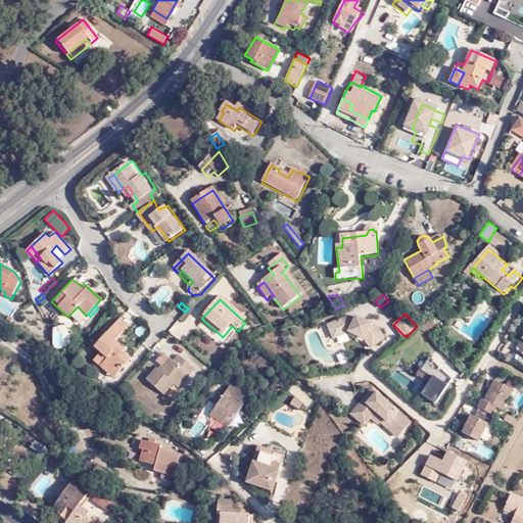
[(358,322),(350,319),(332,326),(337,339),(352,332),(368,339),(375,348),(387,338),(381,329),(375,327),(375,324),(360,318),(358,322)]
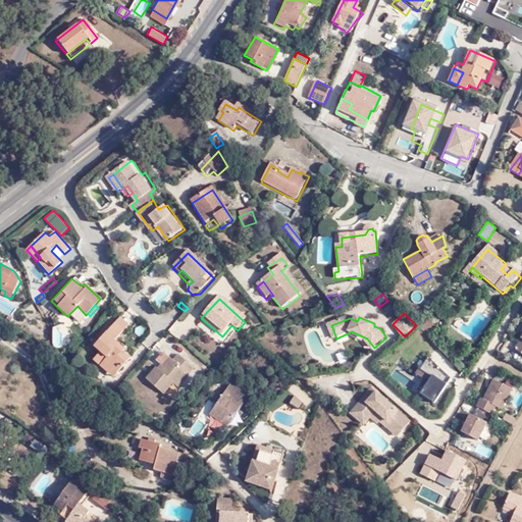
[(115,323),(124,331),(128,325),(120,318),(119,318),(115,323)]
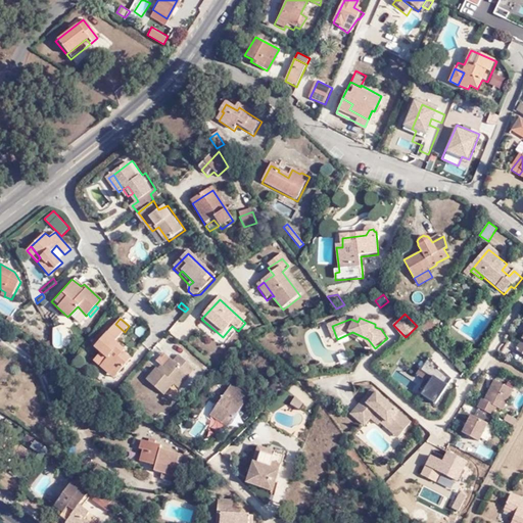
[(431,321),(420,330),(429,339),(439,330),(431,321)]
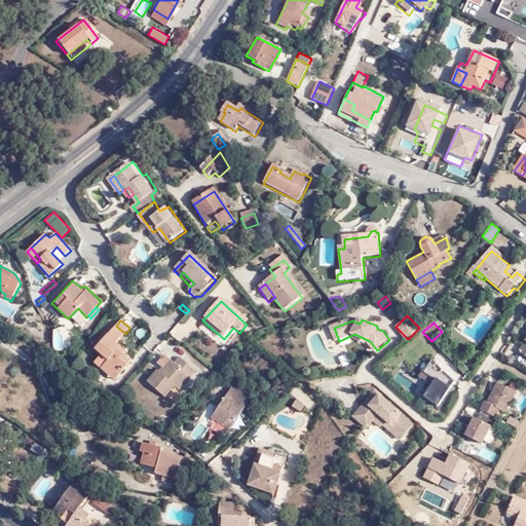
[(116,344),(125,334),(116,326),(97,350),(109,361),(106,365),(119,376),(132,362),(125,355),(123,358),(117,352),(121,348),(116,344)]
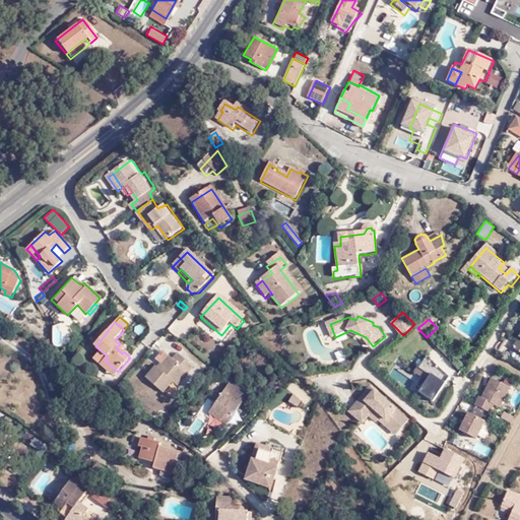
[(126,348),(120,344),(116,348),(122,353),(124,351),(126,348)]
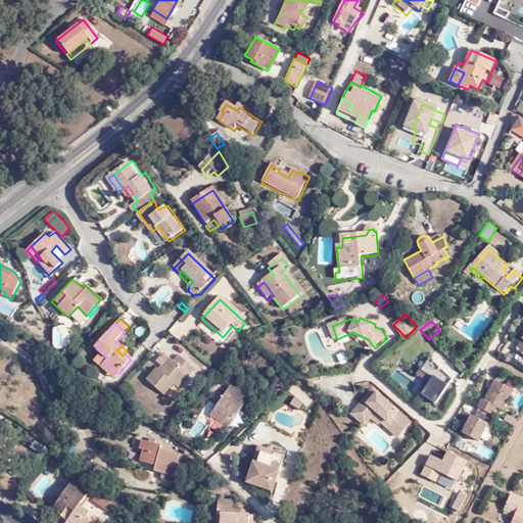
[(160,372),(171,360),(163,353),(157,362),(161,366),(157,370),(160,372)]
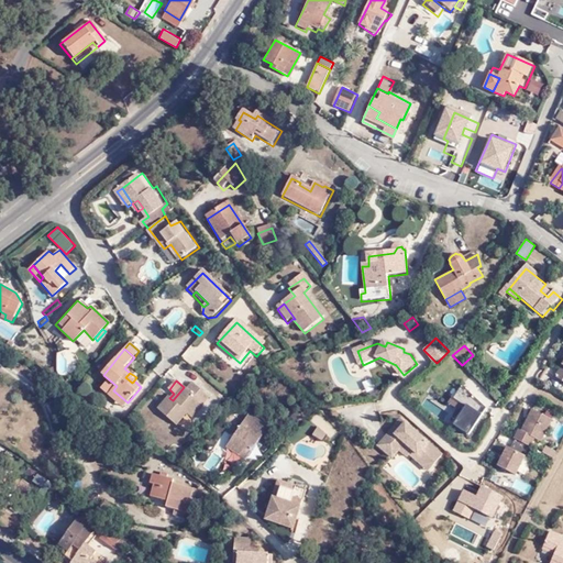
[(201,401),(205,405),(209,399),(192,385),(188,390),(184,387),(173,400),(169,398),(168,397),(157,409),(176,427),(187,415),(189,416),(201,401)]
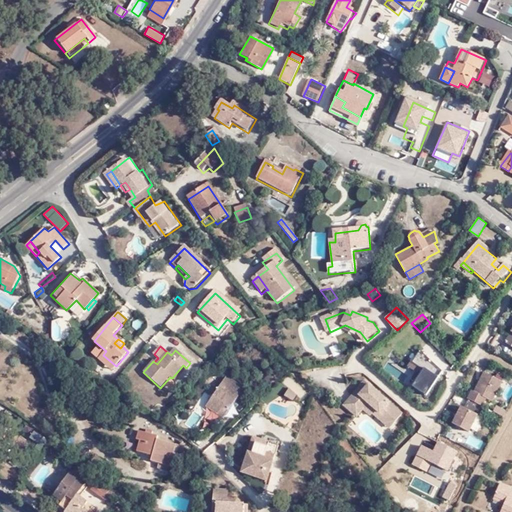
[(424,396),(445,371),(421,350),(407,365),(415,372),(407,382),(424,396)]
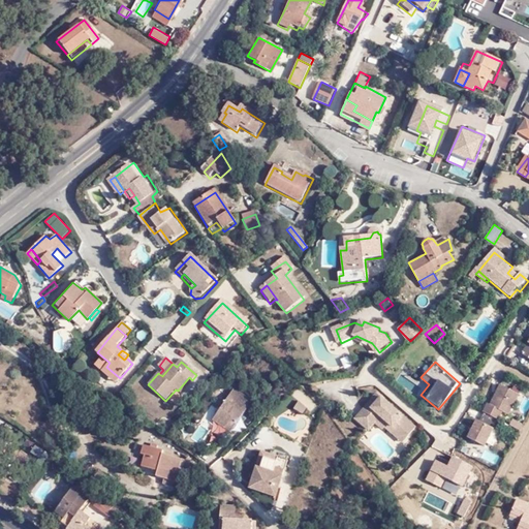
[(120,378),(106,367),(102,372),(116,383),(120,378)]
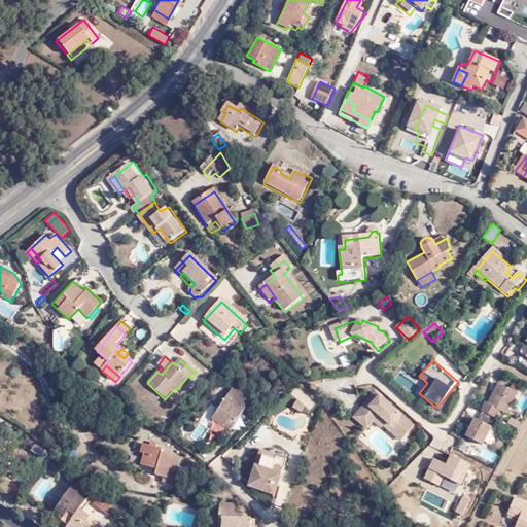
[(181,392),(191,379),(188,376),(177,389),(181,392)]
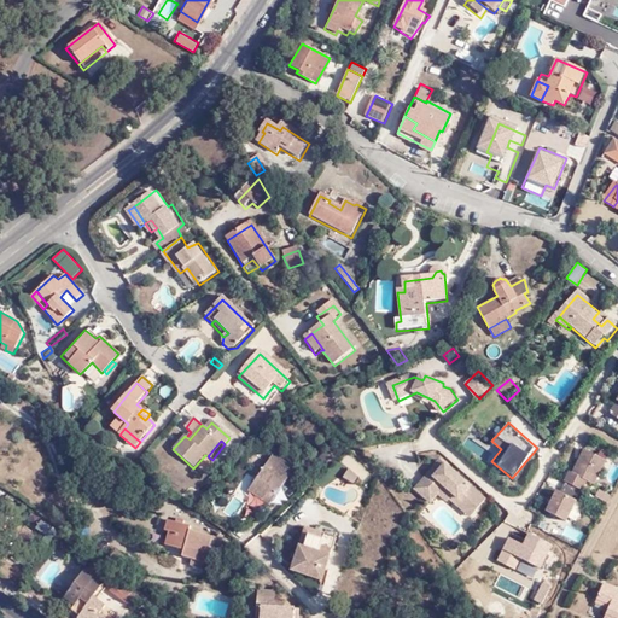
[(565,482),(590,493),(605,456),(581,447),(565,482)]
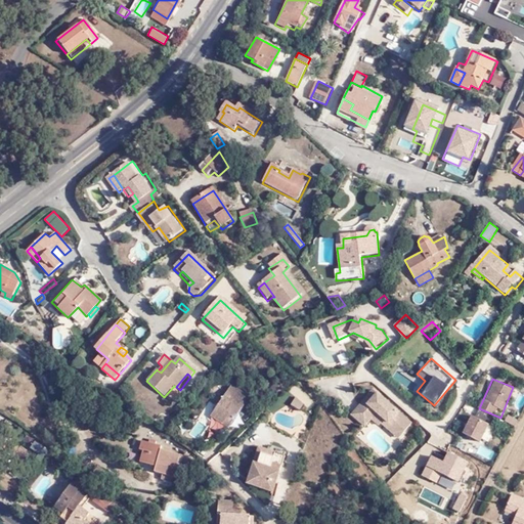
[(229,428),(249,398),(231,386),(211,416),(229,428)]
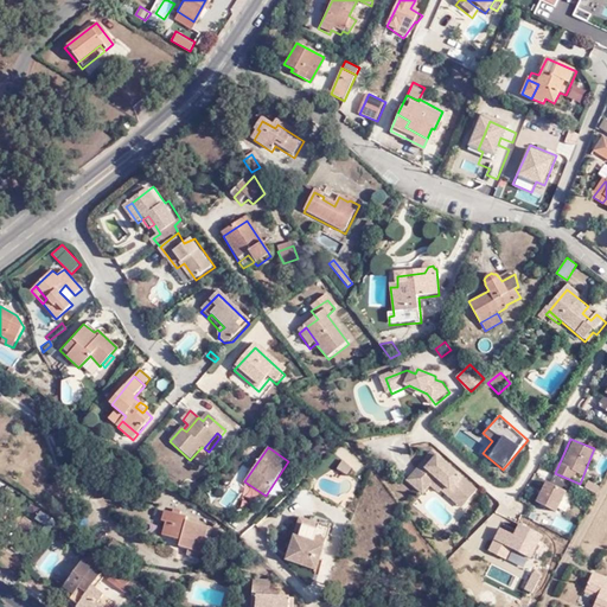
[(430,468),(441,458),(436,453),(426,466),(430,468)]
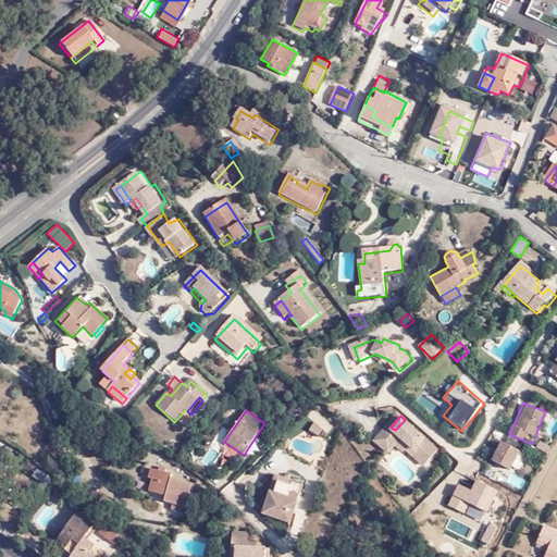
[(442,452),(405,420),(395,430),(391,428),(379,442),(392,453),(398,445),(404,438),(431,462),(442,452)]
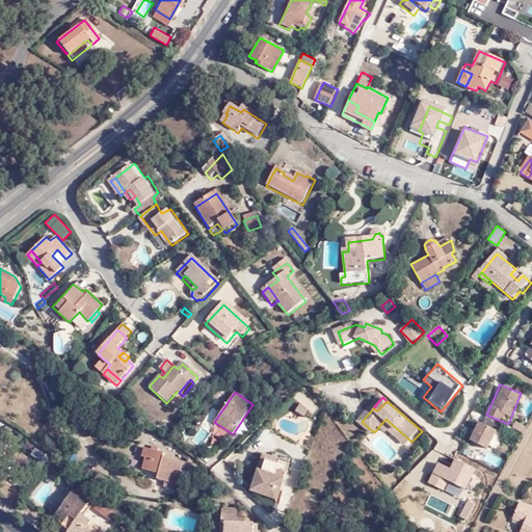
[(309,410),(300,403),(295,410),(304,417),(309,410)]
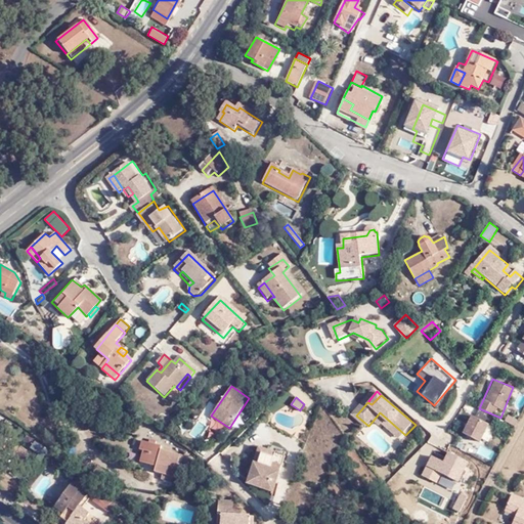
[(402,439),(405,435),(380,412),(375,419),(383,426),(385,424),(402,439)]
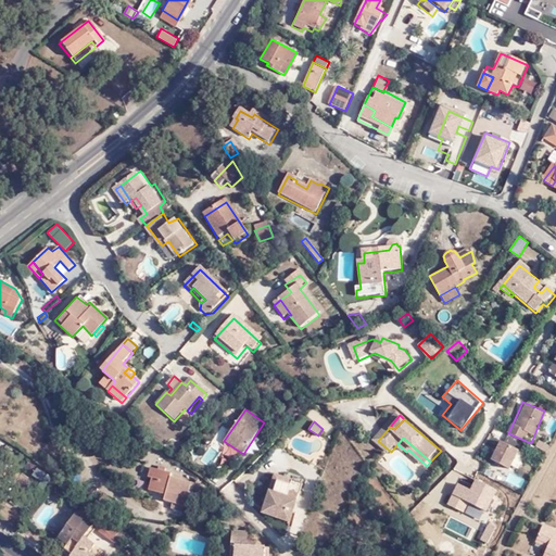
[(512,468),(520,447),(500,439),(491,459),(512,468)]
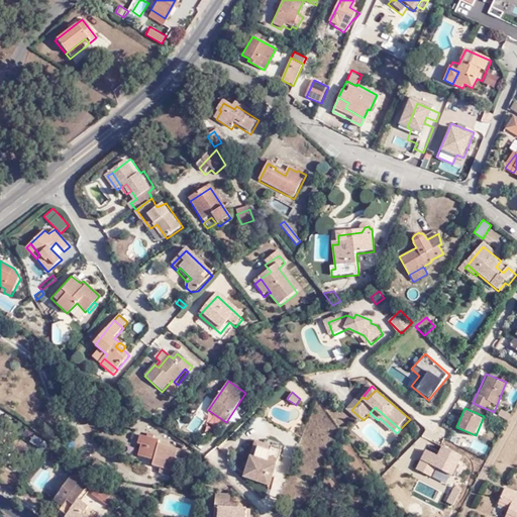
[(154,433),(147,431),(147,435),(140,434),(137,442),(140,444),(137,455),(153,459),(151,466),(177,472),(181,451),(179,451),(177,448),(162,443),(162,440),(154,438),(154,433)]
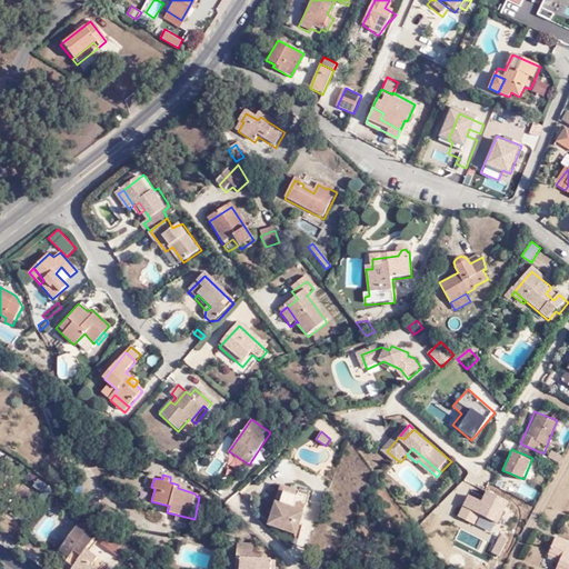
[(297,533),(310,495),(281,486),(270,525),(297,533)]
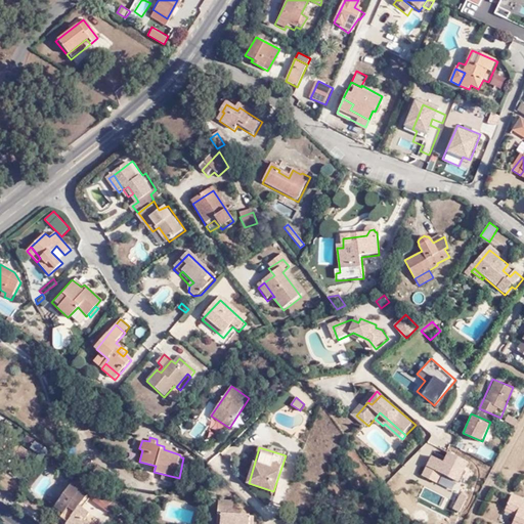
[(459,485),(469,465),(450,456),(445,466),(434,461),(429,470),(459,485)]
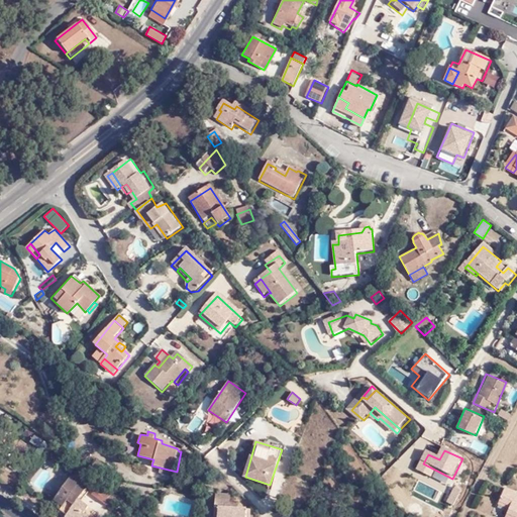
[(95,461),(88,471),(96,477),(103,467),(95,461)]
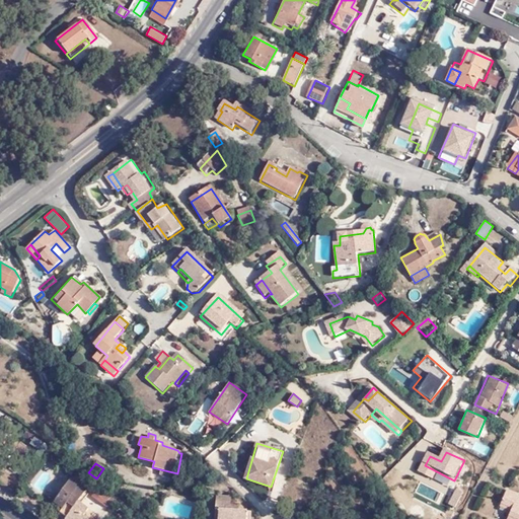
[(436,483),(440,473),(425,465),(421,475),(436,483)]
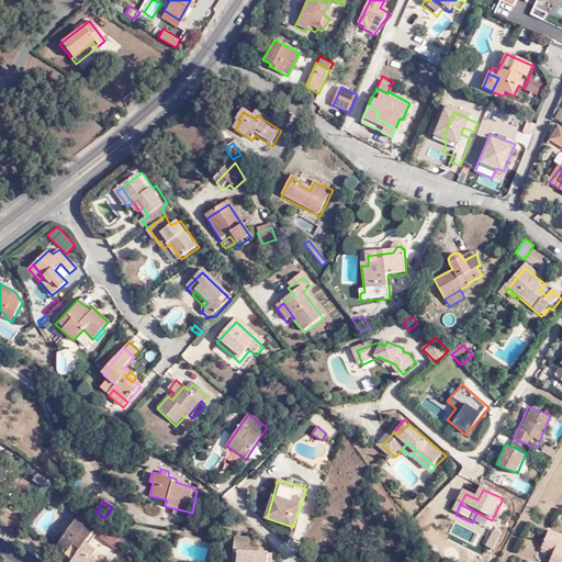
[(112,507),(104,518),(112,524),(120,513),(112,507)]
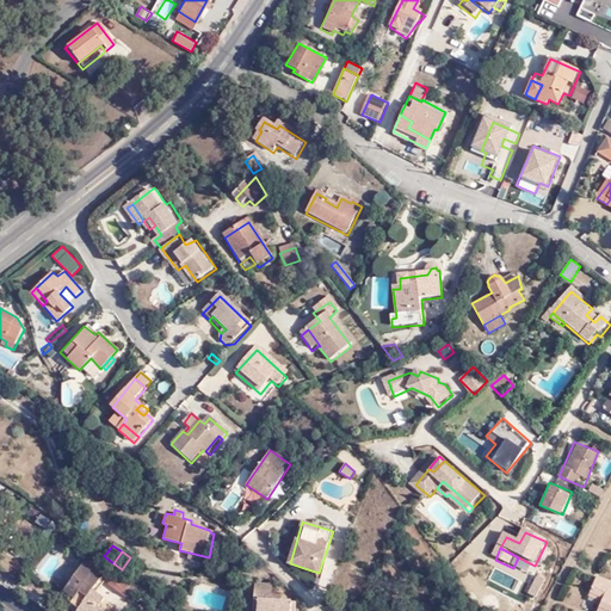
[(103,575),(86,565),(68,591),(79,597),(74,604),(81,609),(79,610),(106,610),(99,606),(105,598),(93,590),(103,575)]
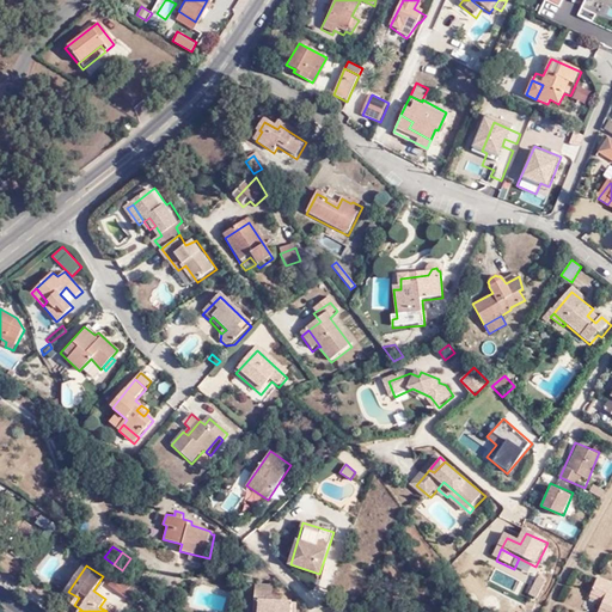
[(133,582),(120,573),(111,582),(126,593),(133,582)]
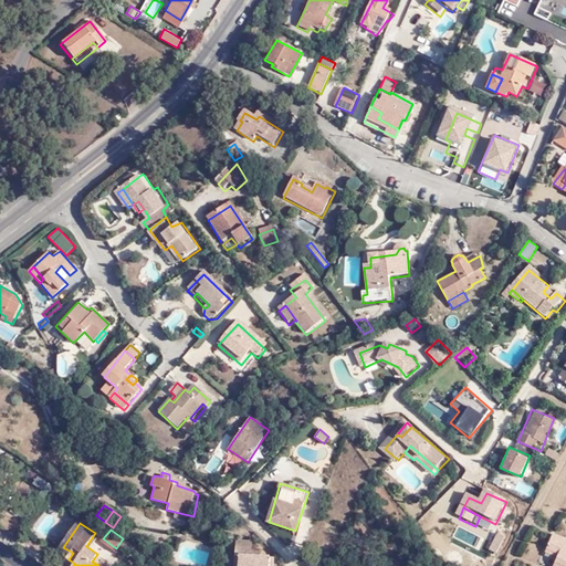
[(565,565),(565,543),(565,541),(565,538),(555,533),(547,548),(559,555),(556,562),(553,565),(565,565)]
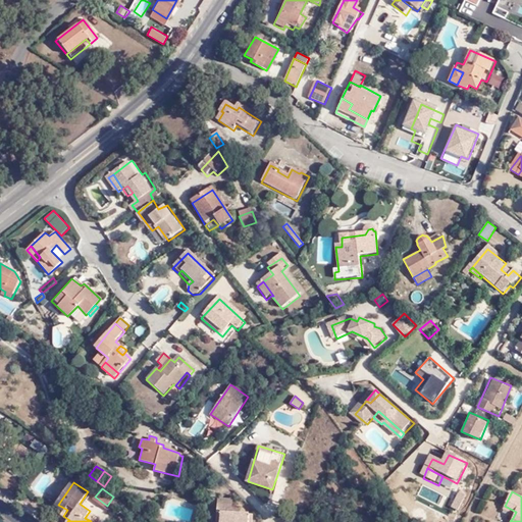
[(466,499),(461,496),(454,510),(458,513),(466,499)]
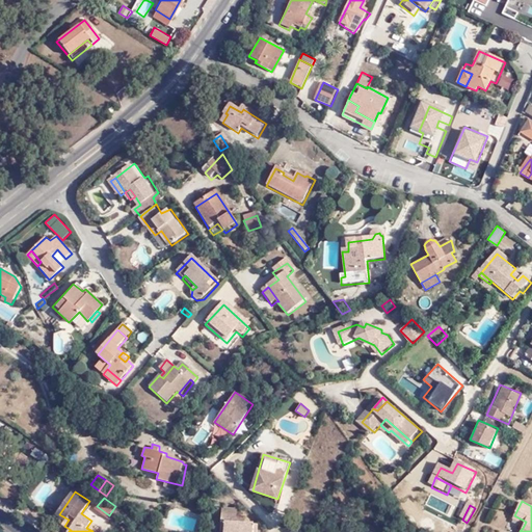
[(240,524),(240,517),(240,509),(224,508),(223,524),(228,523),(227,531),(254,531),(255,525),(245,524),(240,524)]
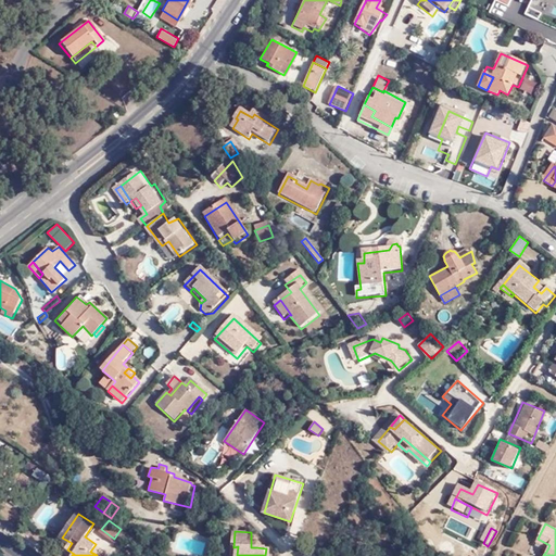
[(534,545),(546,552),(550,545),(538,539),(534,545)]
